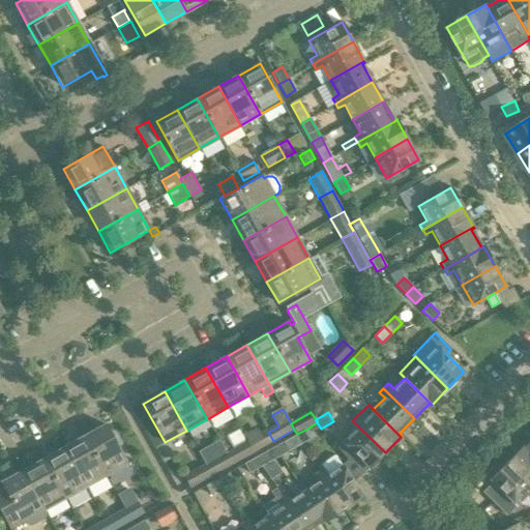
[(369,469),(385,452),(352,420),(349,424),(354,430),(342,442),(369,469)]
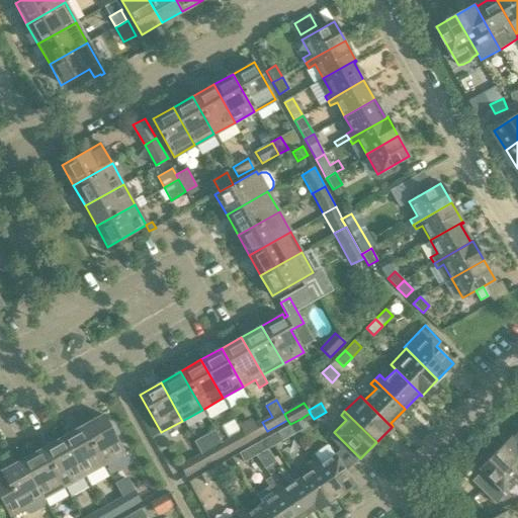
[(124,453),(103,414),(82,426),(103,464),(124,453)]
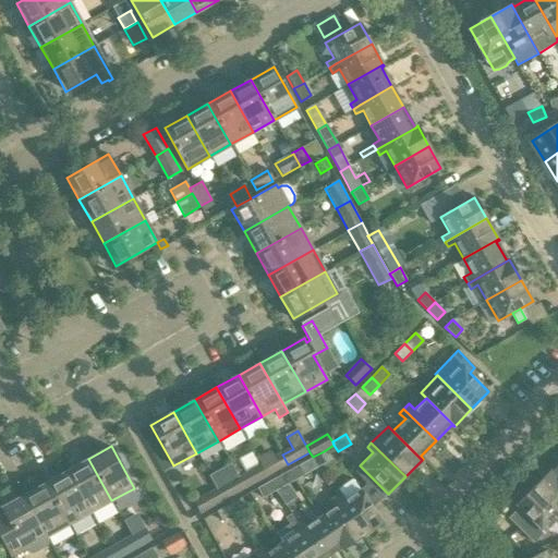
[(324,451),(313,457),(311,458),(316,468),(329,461),(324,451)]
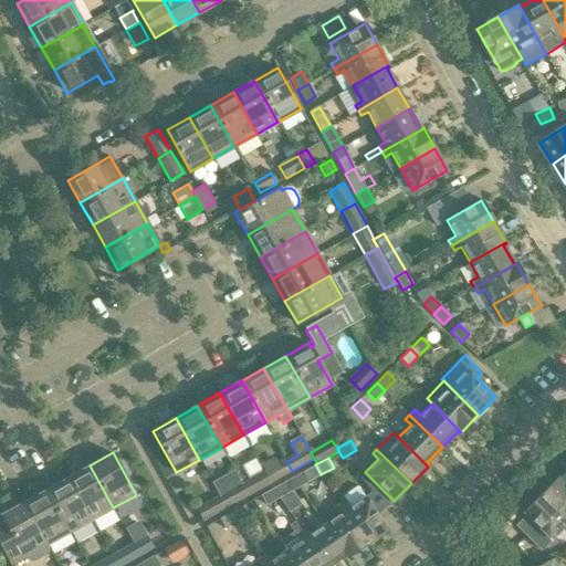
[(261,467),(264,472),(271,483),(292,471),(286,461),(286,460),(278,465),(274,460),(261,467)]
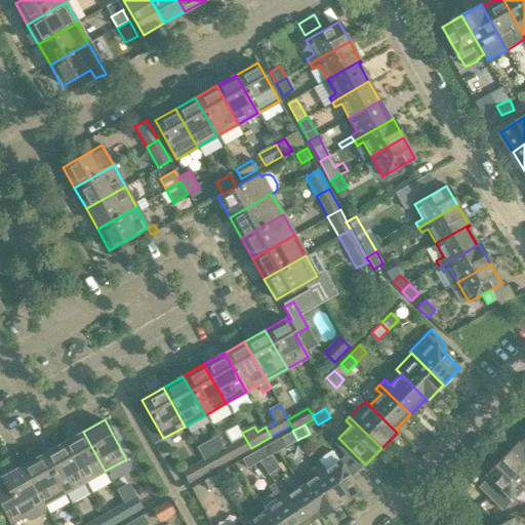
[(278,451),(297,440),(292,431),(281,438),(273,442),(278,451)]
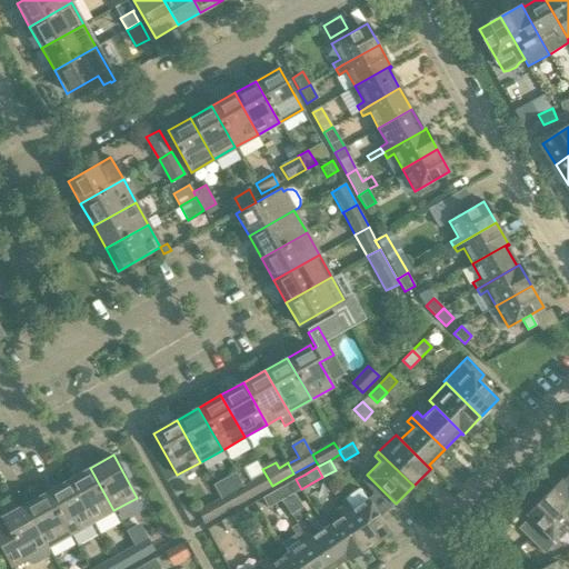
[(113,510),(90,468),(68,480),(91,522),(113,510)]
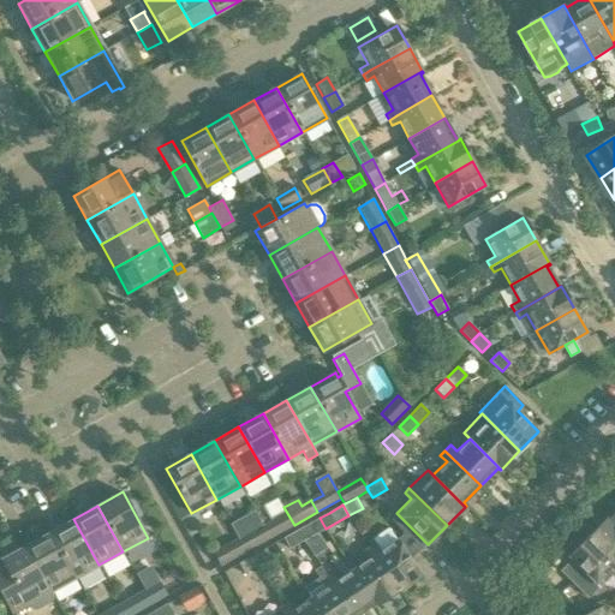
[(614,511),(607,520),(604,518),(604,519),(614,529),(614,511)]
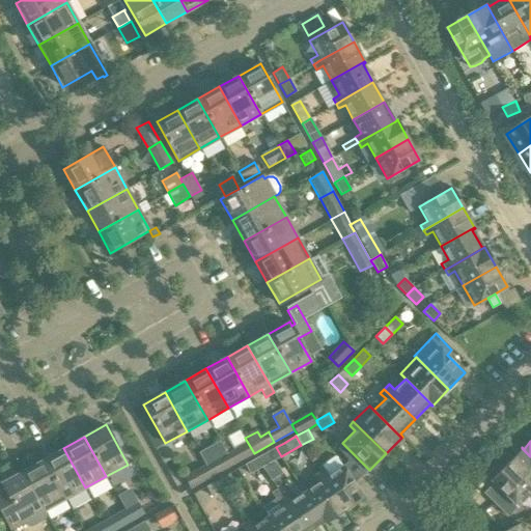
[(254,454),(254,453),(248,443),(226,454),(233,467),(254,454)]
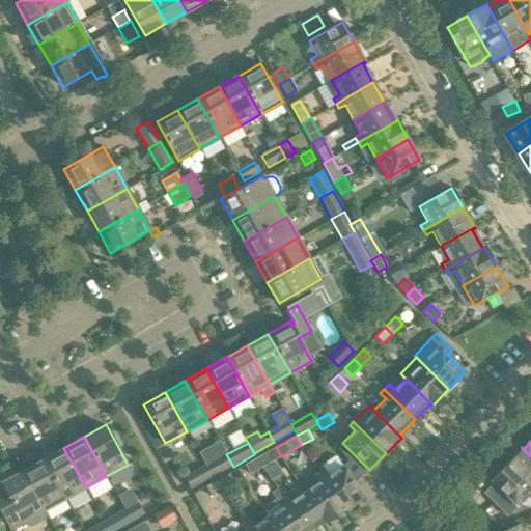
[(261,468),(281,456),(276,447),(256,457),(261,468)]
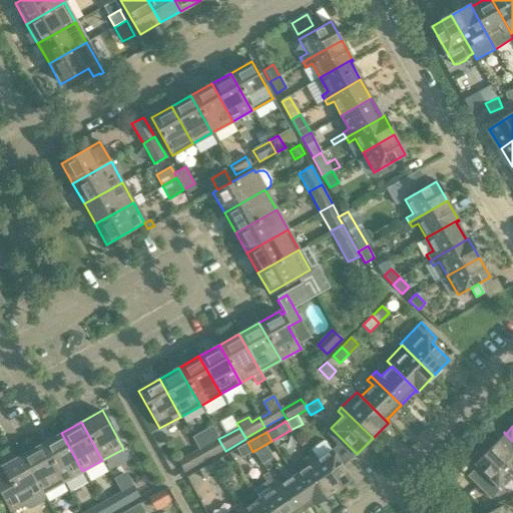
[(82,471),(61,433),(41,444),(62,483),(82,471)]
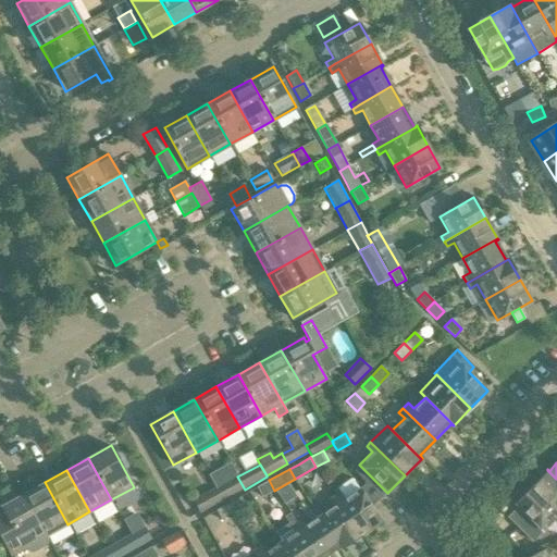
[(531,486),(556,512),(556,479),(547,470),(531,486)]
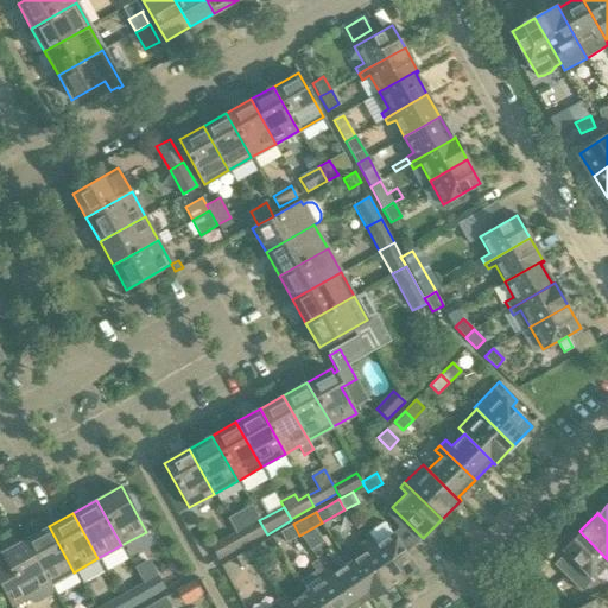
[(245,548),(267,534),(259,520),(236,533),(245,548)]
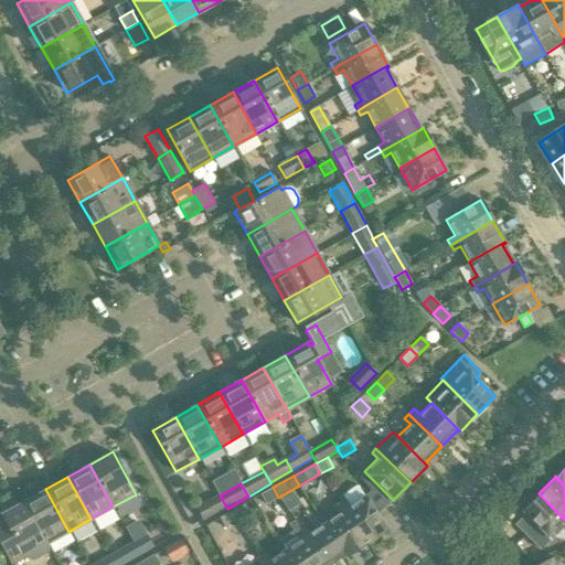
[(266,504),(278,498),(273,487),(260,494),(266,504)]
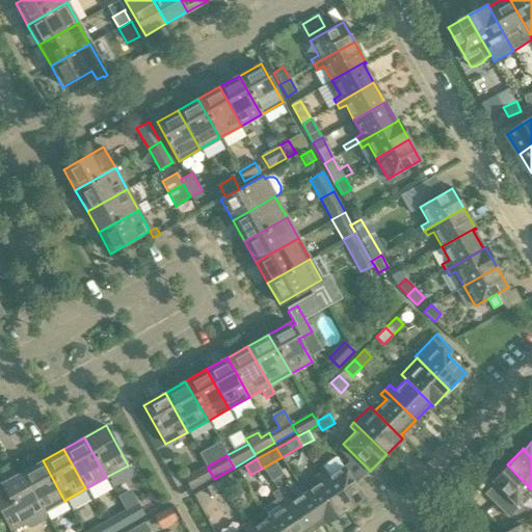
[(64,501),(43,460),(22,473),(44,512),(64,501)]
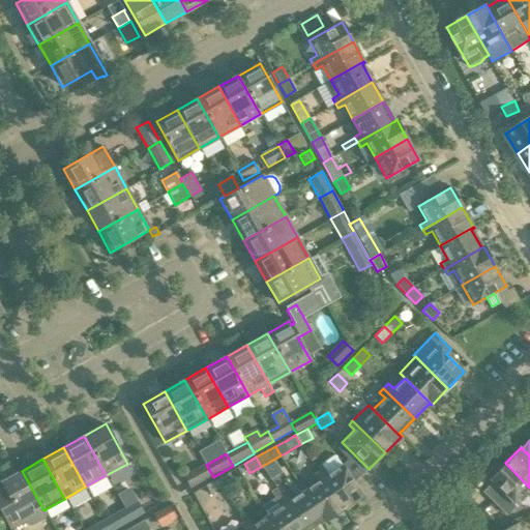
[(490,479),(493,482),(483,492),(507,514),(528,494),(529,495),(529,488),(505,463),(490,479)]
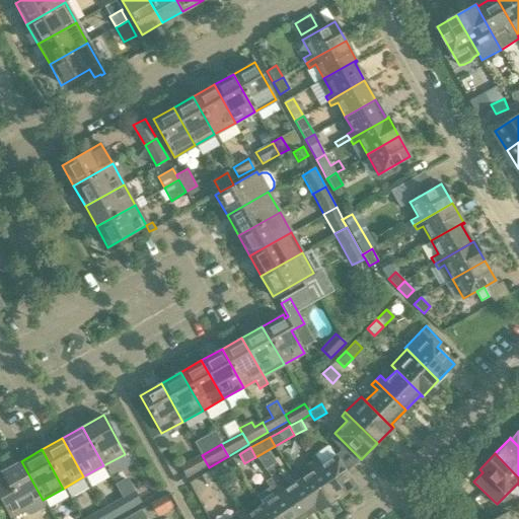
[(209,467),(202,455),(179,467),(187,479),(209,467)]
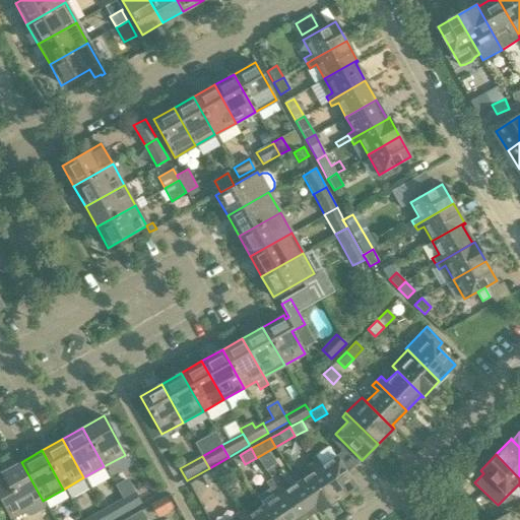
[(317,459),(312,462),(337,500),(356,488),(335,456),(321,465),(317,459)]
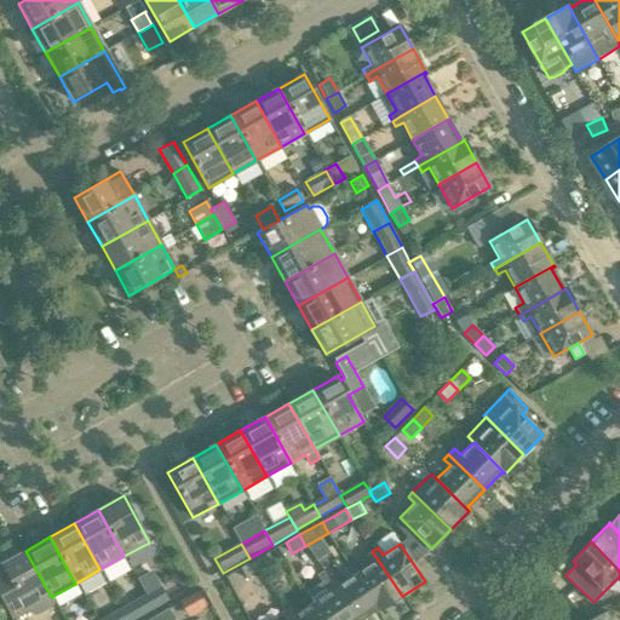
[(0,564),(4,569),(0,572),(0,597),(11,619),(28,609),(29,612),(34,613),(39,612),(47,608),(51,604),(52,600),(51,597),(26,551),(0,564)]
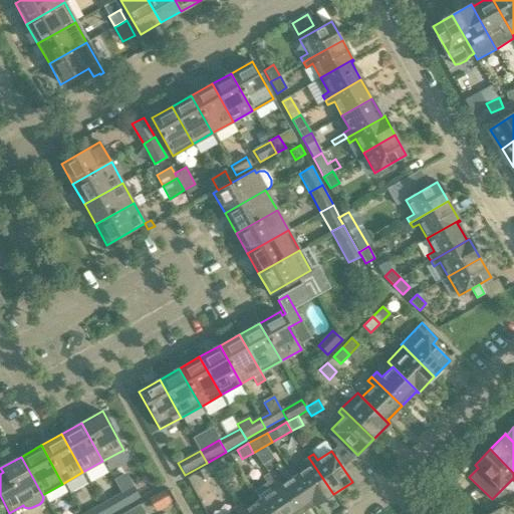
[(307,467),(294,475),(315,506),(333,494),(308,457),(303,461),(307,467)]
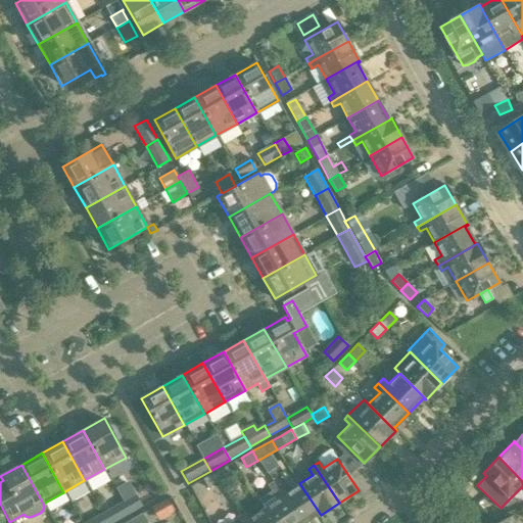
[(226,466),(215,472),(219,481),(231,476),(226,466)]
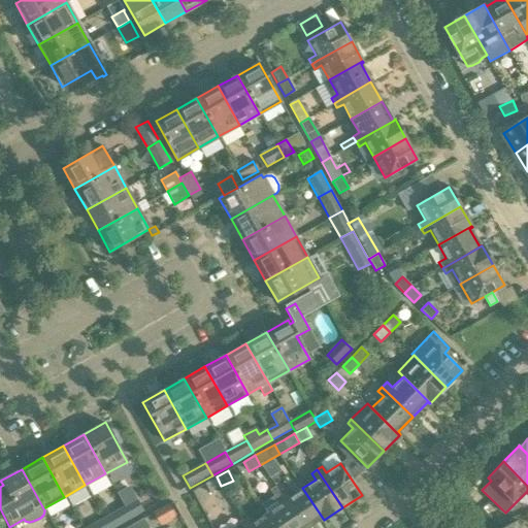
[(221,486),(217,476),(204,484),(209,493),(221,486)]
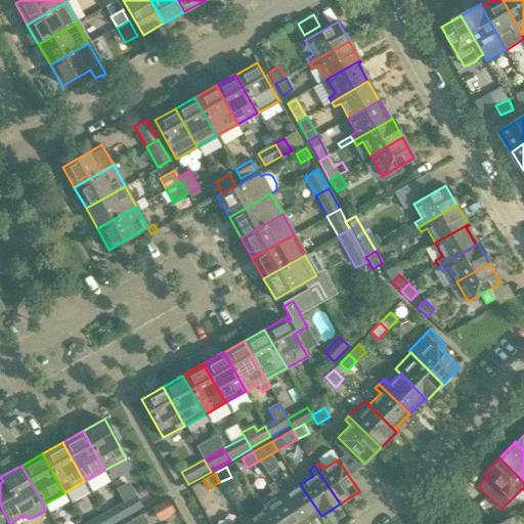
[(258,501),(264,510),(273,523),(300,523),(278,491),(272,483),(267,486),(271,492),(258,501)]
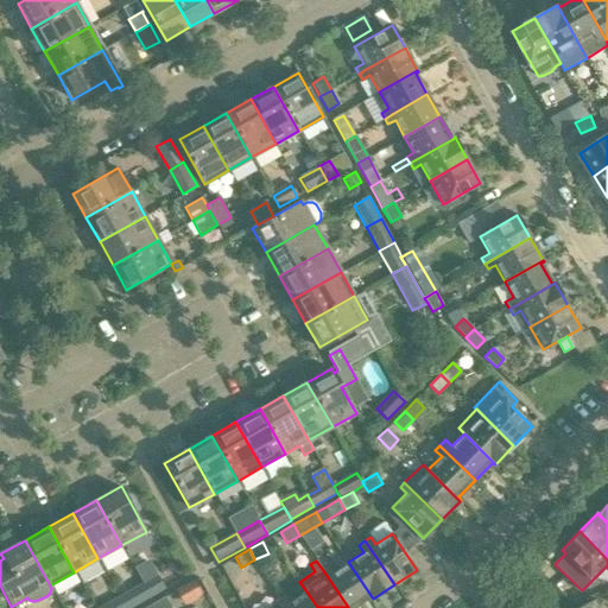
[(329,565),(323,570),(348,607),(353,607),(371,596),(373,600),(373,599),(348,562),(333,572),(329,565)]
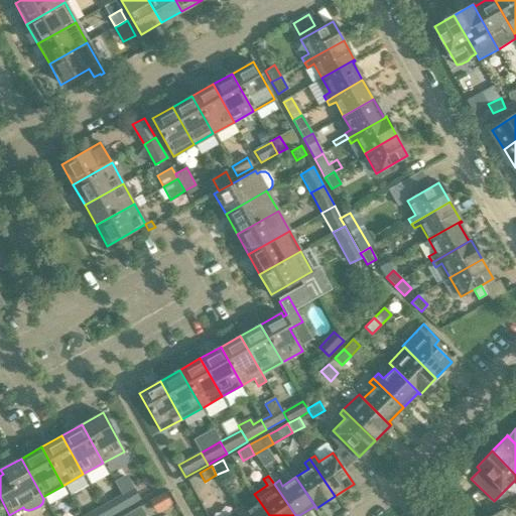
[(133,488),(121,495),(128,507),(140,500),(133,488)]
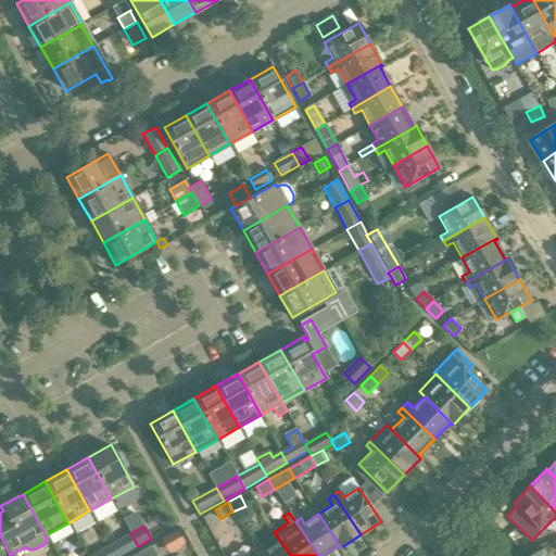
[(178,530),(161,540),(168,553),(176,550),(186,544),(178,530)]
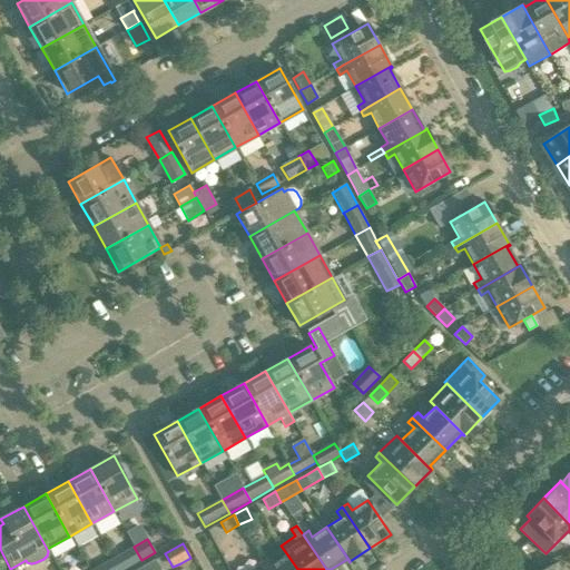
[(134,547),(111,559),(117,569),(123,569),(141,560),(134,547)]
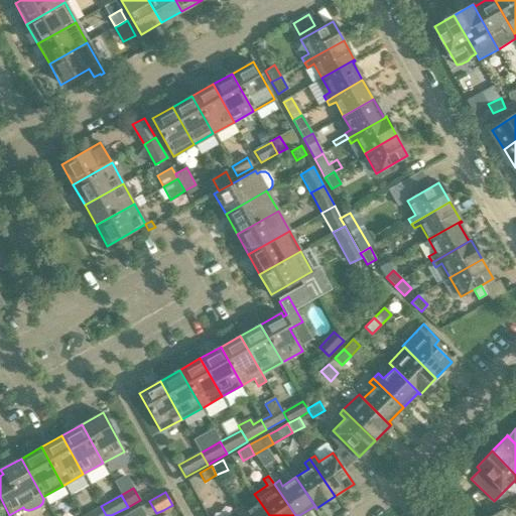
[(243,504),(238,507),(243,515),(269,515),(260,502),(247,510),(243,504)]
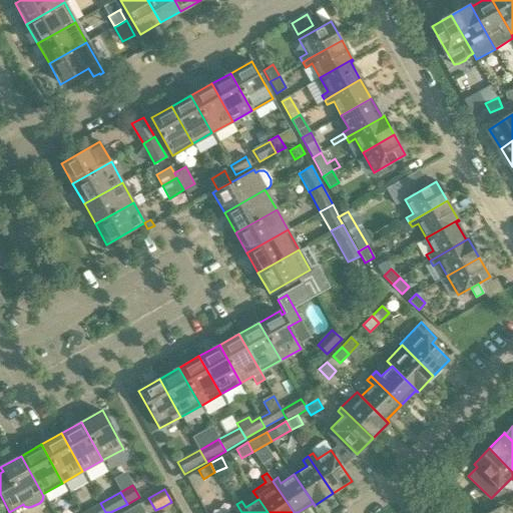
[(105,512),(100,503),(81,512),(105,512)]
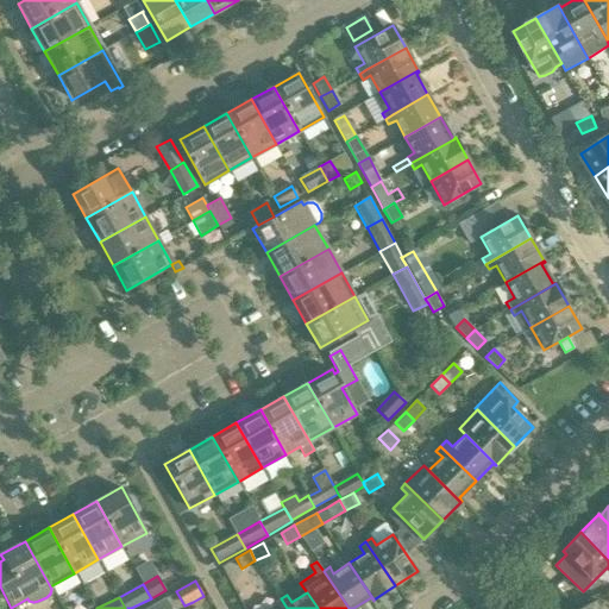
[(152,606),(154,608),(169,608),(171,608),(165,597),(152,606)]
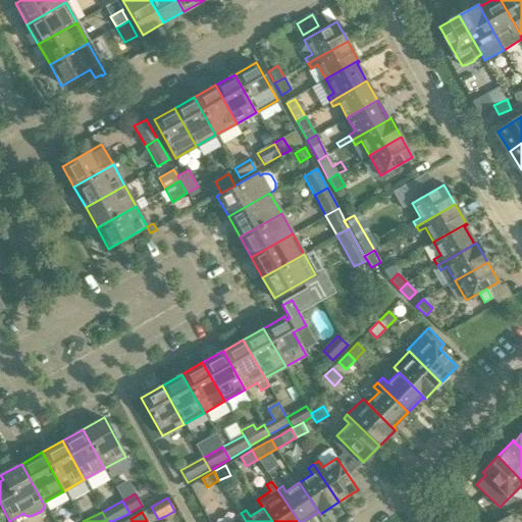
[(246,521),(241,513),(236,517),(238,521),(246,521)]
